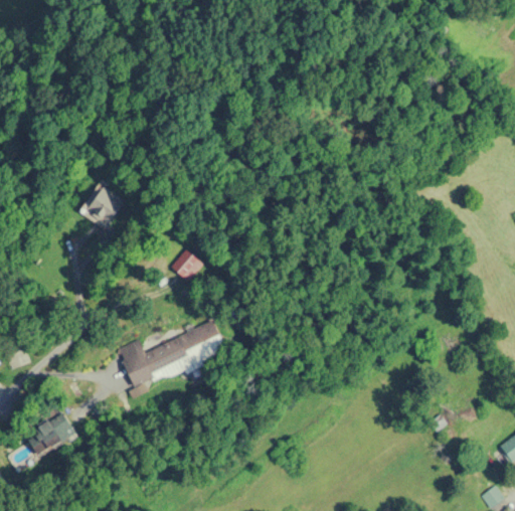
[(79,206),(106,225),(126,196),(100,177),(79,206)]
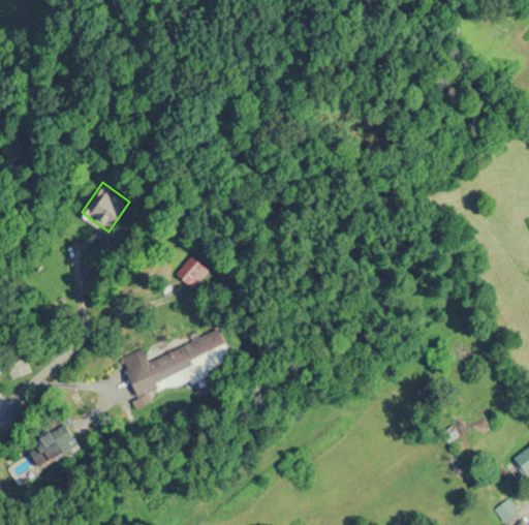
[(207,268),(187,254),(173,274),(192,287),(207,268)]
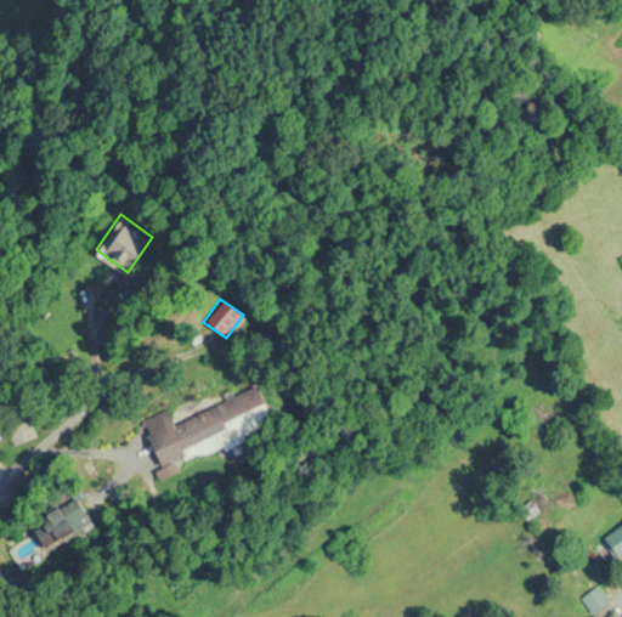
[(141,417),(162,474),(188,464),(182,448),(264,418),(254,389),(173,420),(168,407),(141,417)]
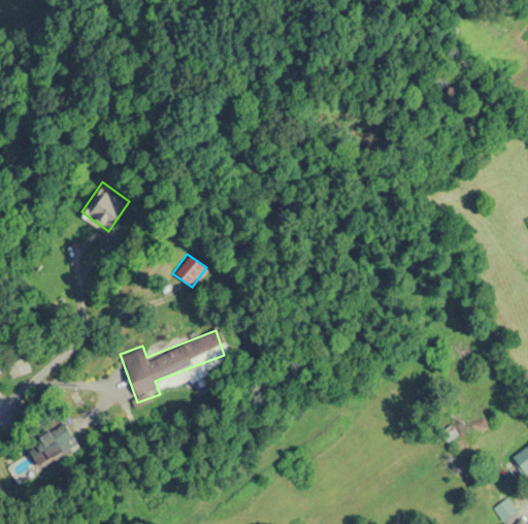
[(53,437),(57,443),(47,449),(54,457),(75,441),(67,428),(53,437)]
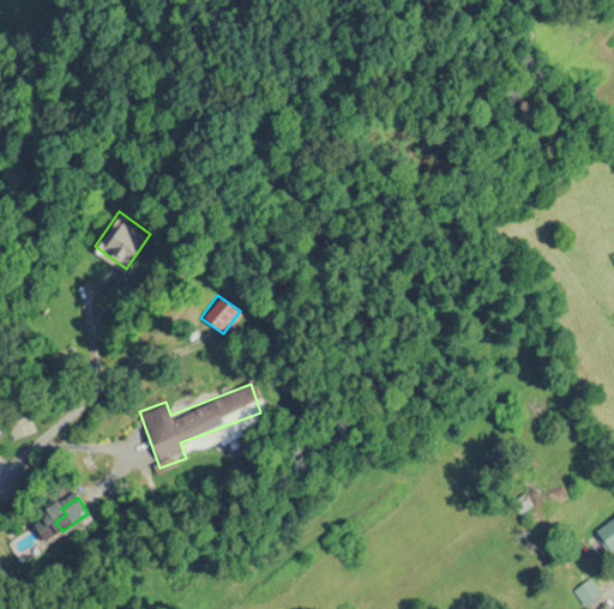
[(613,543),(613,513),(594,530),(608,548),(613,543)]
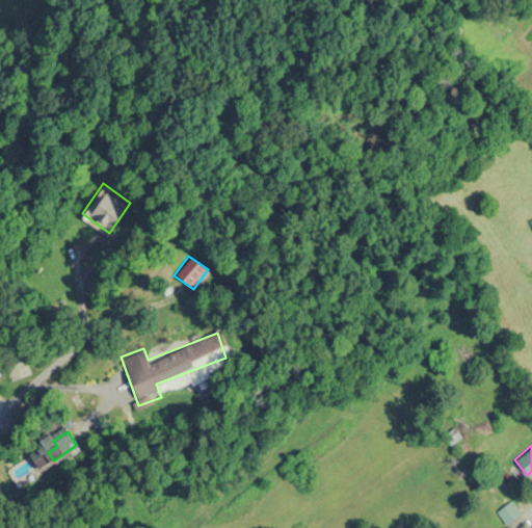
[(505,520),(520,510),(511,498),(497,507),(505,520)]
